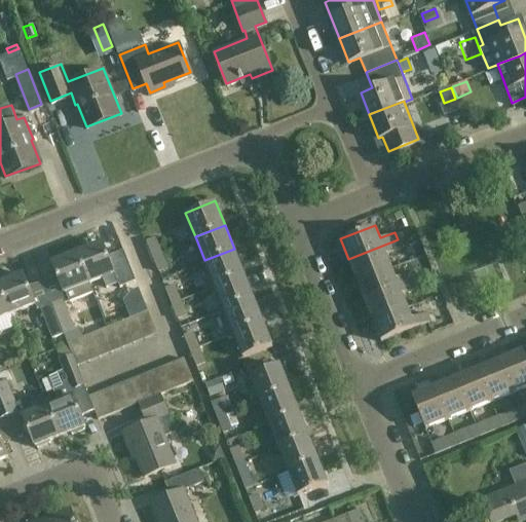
[(146,236),(152,252),(161,249),(155,232),(146,236)]
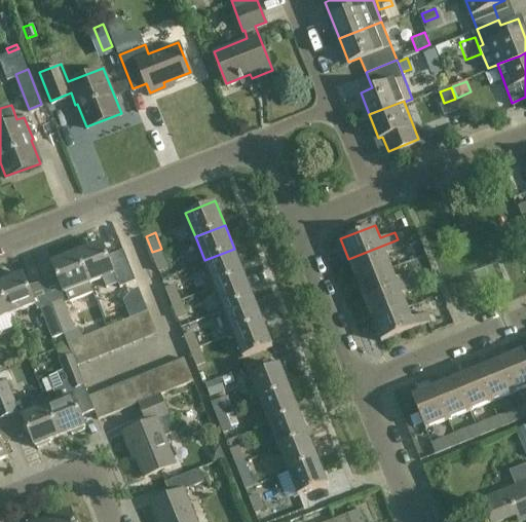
[(102,239),(76,249),(88,282),(114,271),(102,239)]
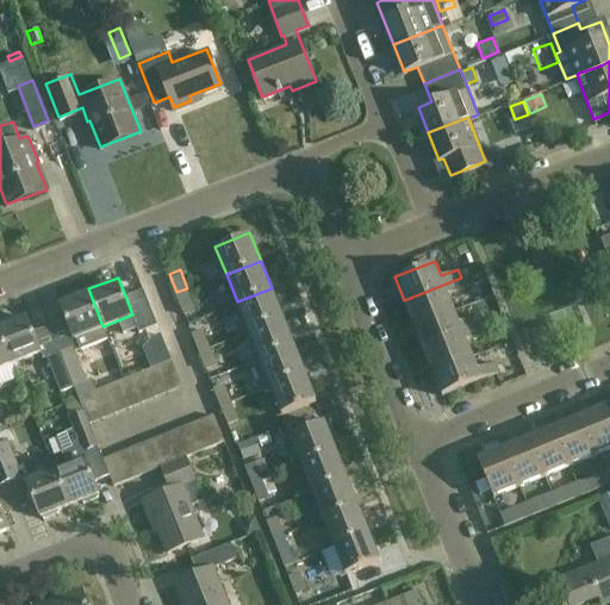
[(465,286),(461,278),(404,300),(414,324),(454,307),(448,293),(465,286)]
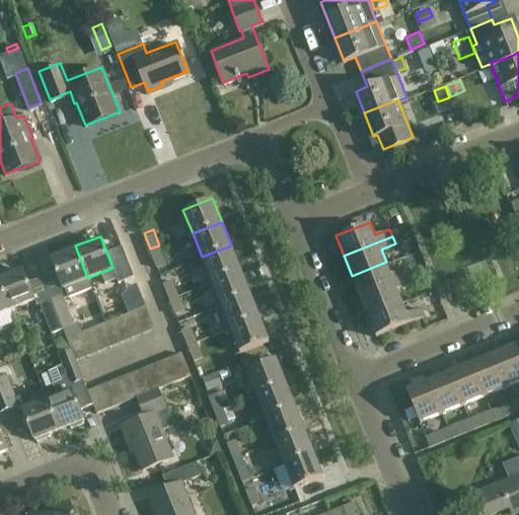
[(118,281),(134,275),(122,244),(105,250),(117,277),(118,281)]
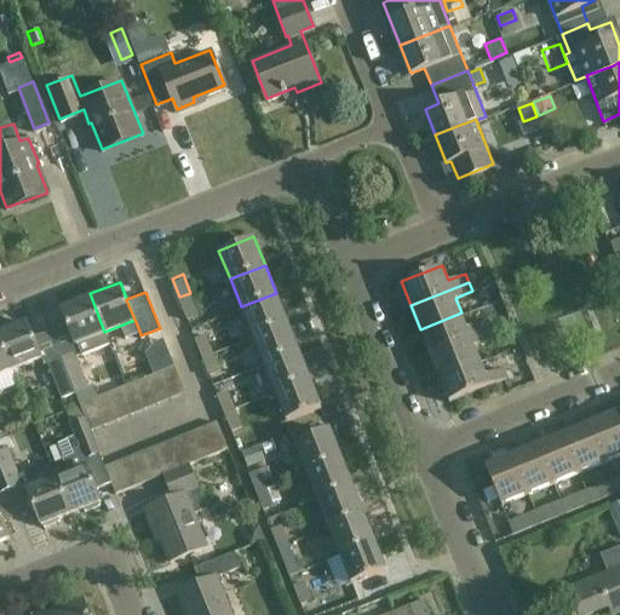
[(90,293),(61,305),(67,321),(76,343),(81,354),(109,342),(104,332),(90,293)]
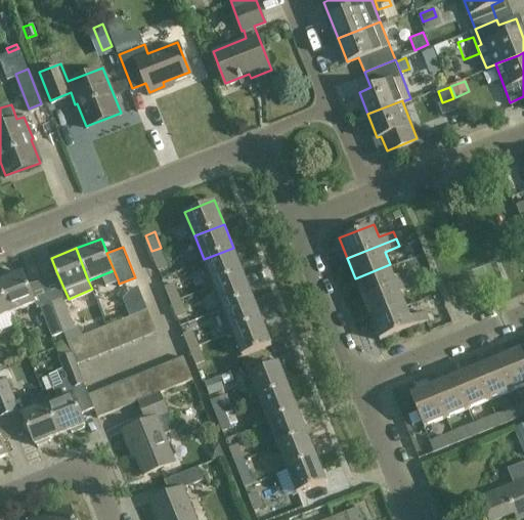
[(167,263),(161,248),(151,251),(158,267),(167,263)]
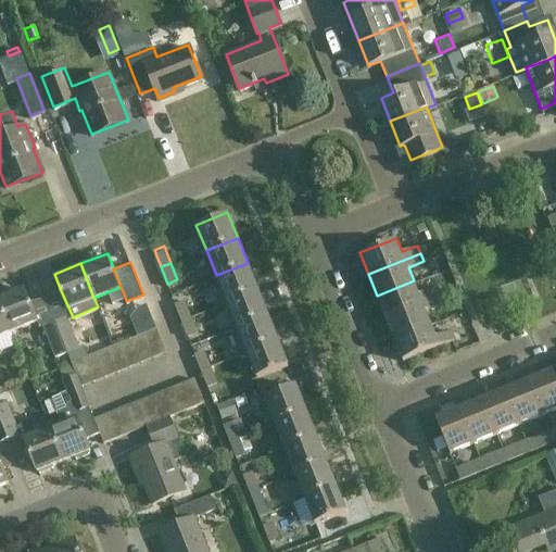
[(257,288),(248,263),(216,275),(226,300),(257,288)]
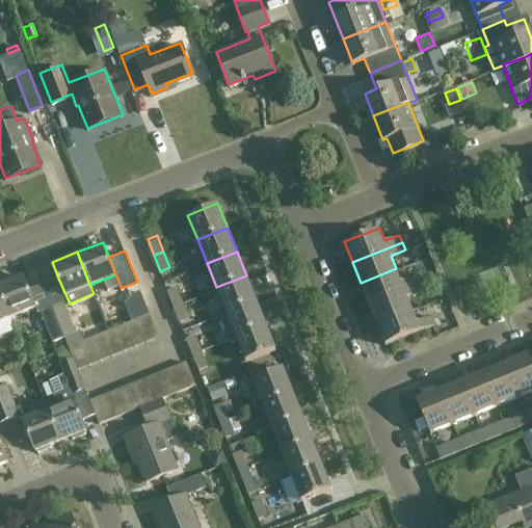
[(369,302),(418,283),(415,274),(400,281),(396,268),(361,283),(369,302)]
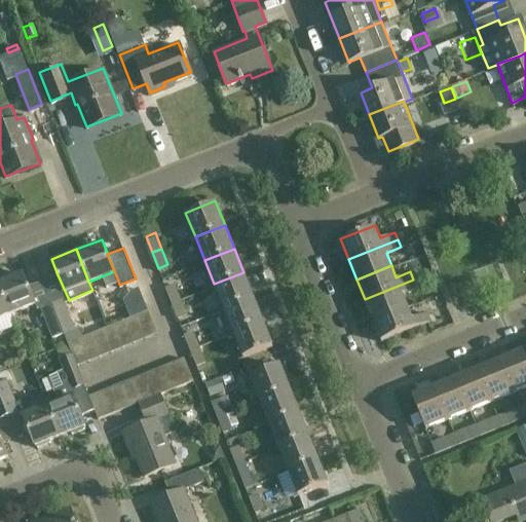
[(23,270),(0,278),(0,288),(9,311),(36,301),(23,270)]
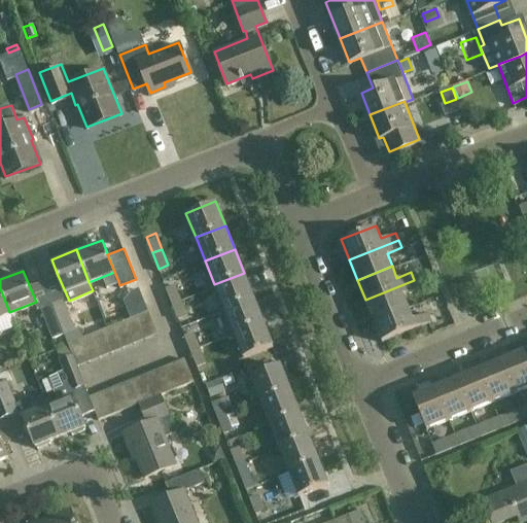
[(253,297),(244,273),(214,284),(223,308),(253,297)]
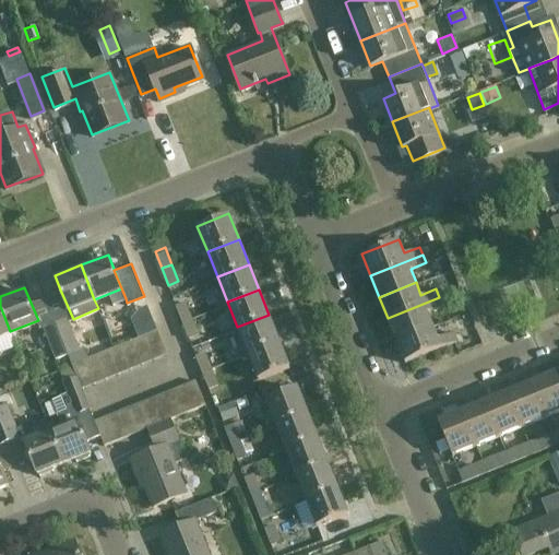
[(442,305),(439,297),(388,318),(395,339),(432,325),(427,311),(442,305)]
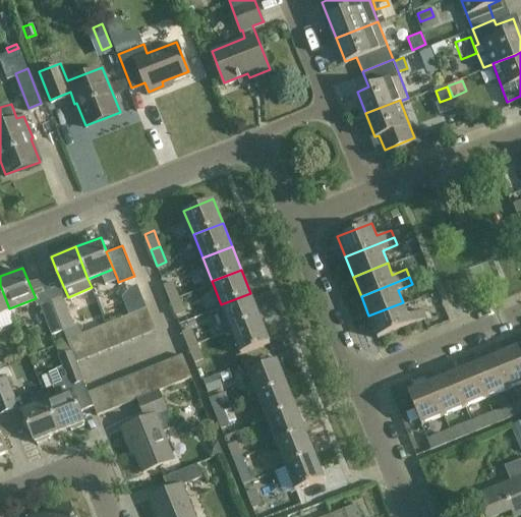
[(173,279),(164,283),(170,298),(179,294),(173,279)]
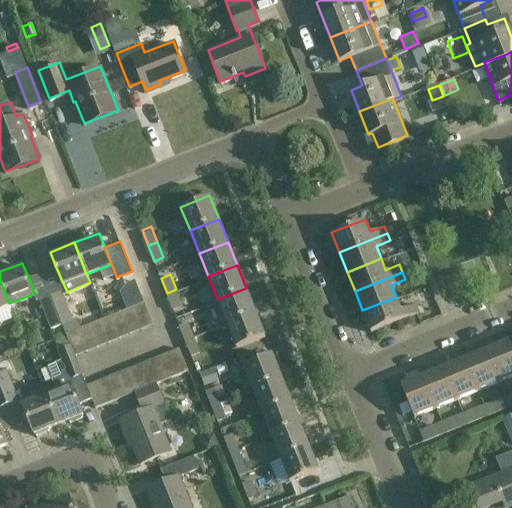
[(0,280),(0,307),(9,303),(0,280)]
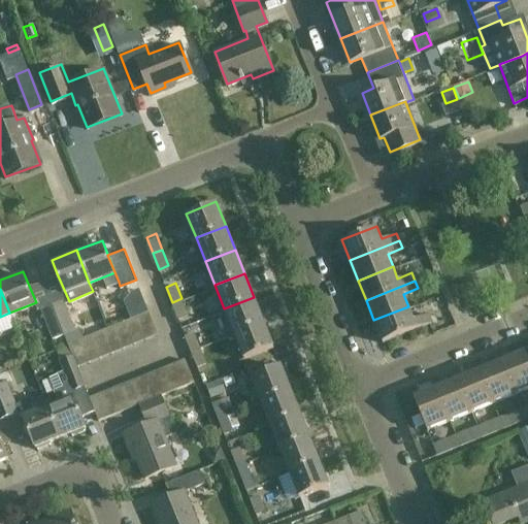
[(263,321),(254,297),(224,308),(234,332),(263,321)]
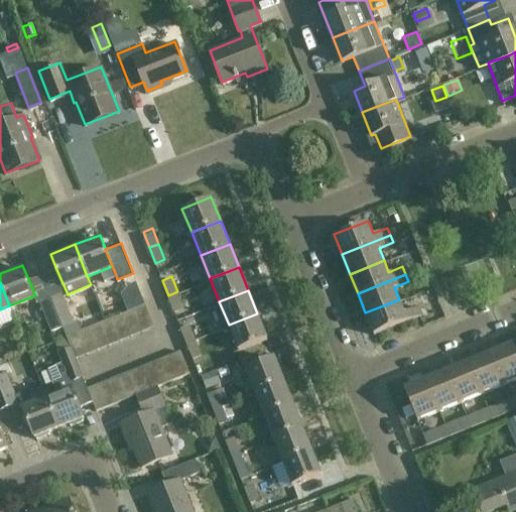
[(61,291),(50,295),(62,326),(66,334),(77,330),(82,328),(78,318),(74,321),(61,291)]
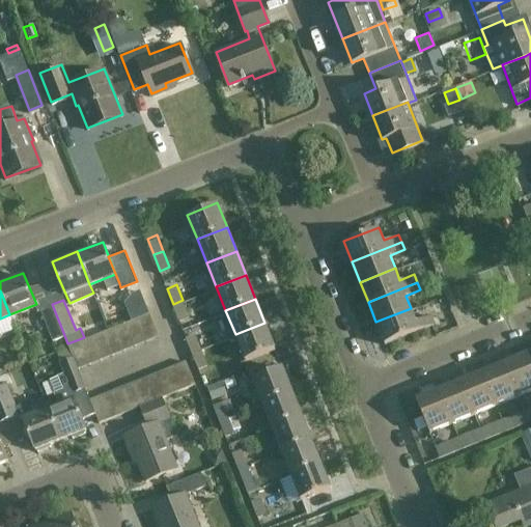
[(190,317),(183,300),(173,304),(179,321),(190,317)]
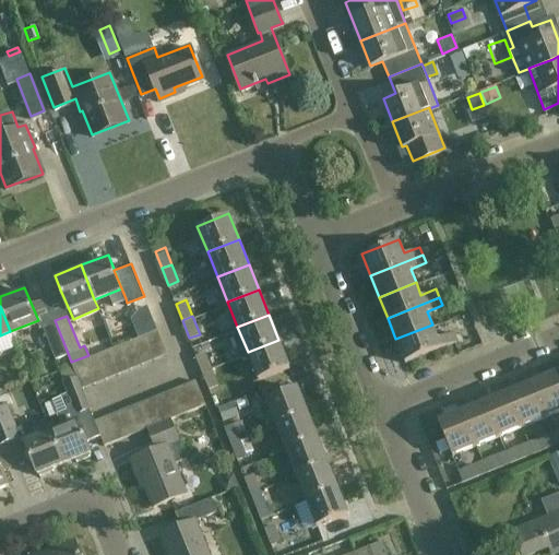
[(139,335),(144,333),(156,328),(153,319),(135,326),(139,335)]
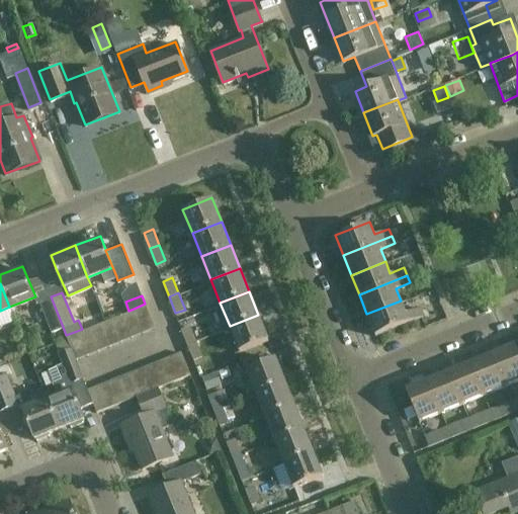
[(63,327),(51,296),(39,301),(52,331),(63,327)]
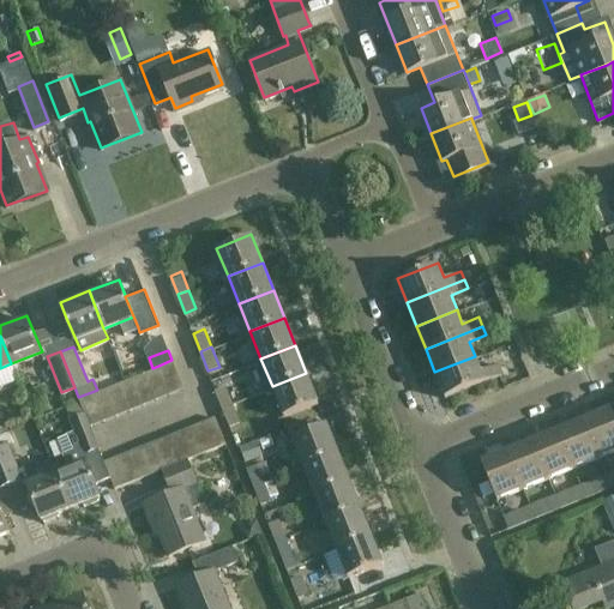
[(481,371),(475,356),(434,372),(444,396),(501,373),(498,363),(481,371)]
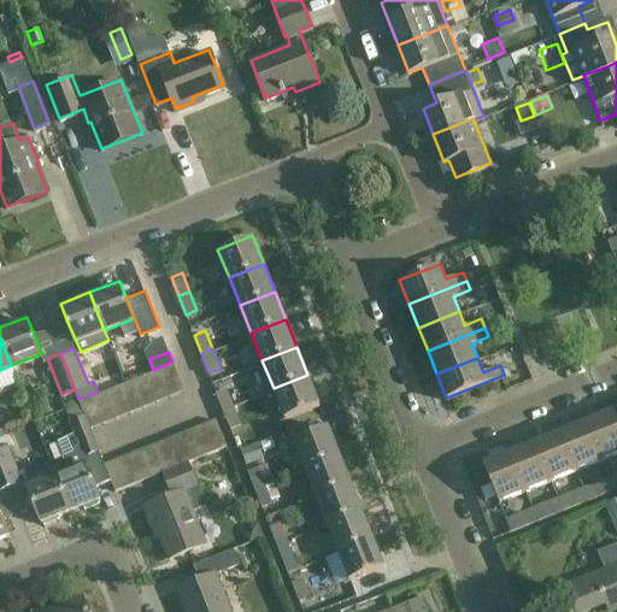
[(183,389),(172,362),(159,368),(169,394),(183,389)]
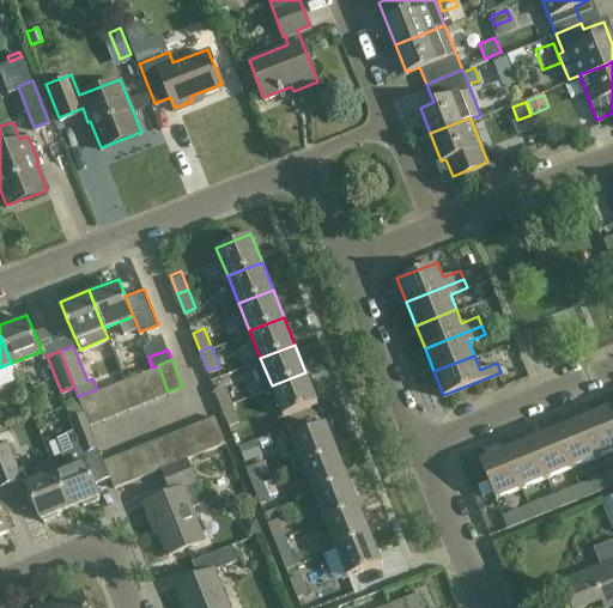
[(168,391),(158,365),(152,368),(145,370),(155,397),(168,391)]
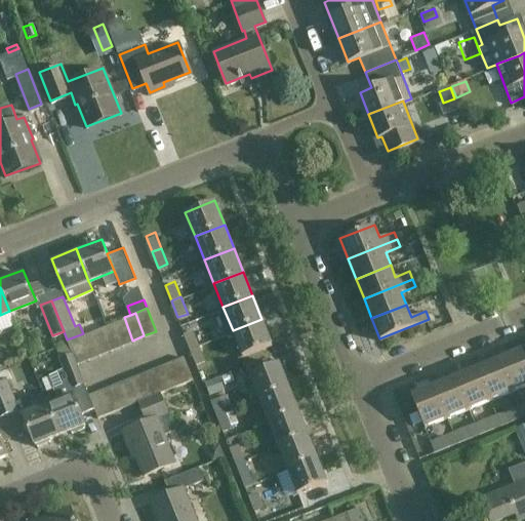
[(132,341),(124,317),(112,322),(121,345),(132,341)]
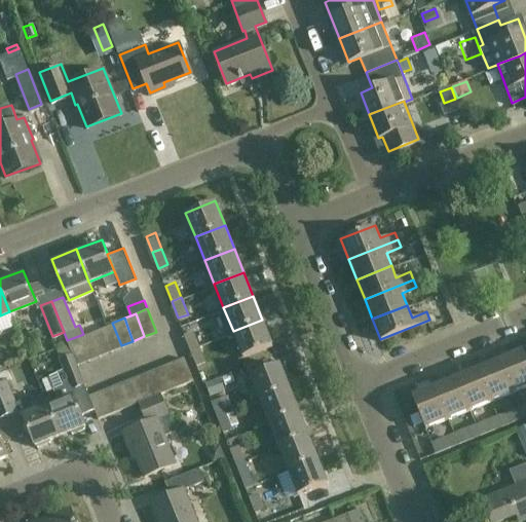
[(272,344),(262,320),(233,331),(242,356),(272,344)]
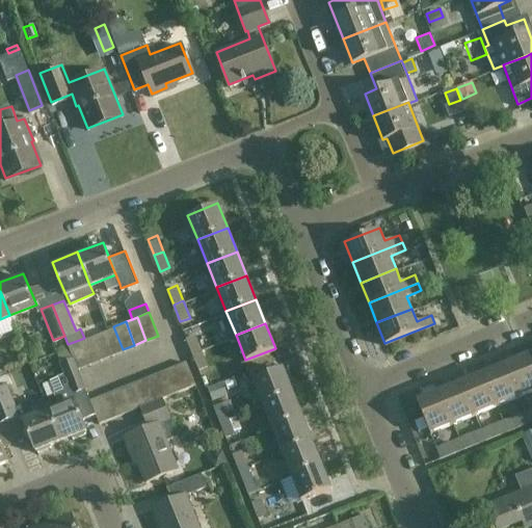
[(123,349),(113,326),(102,331),(111,353),(123,349)]
